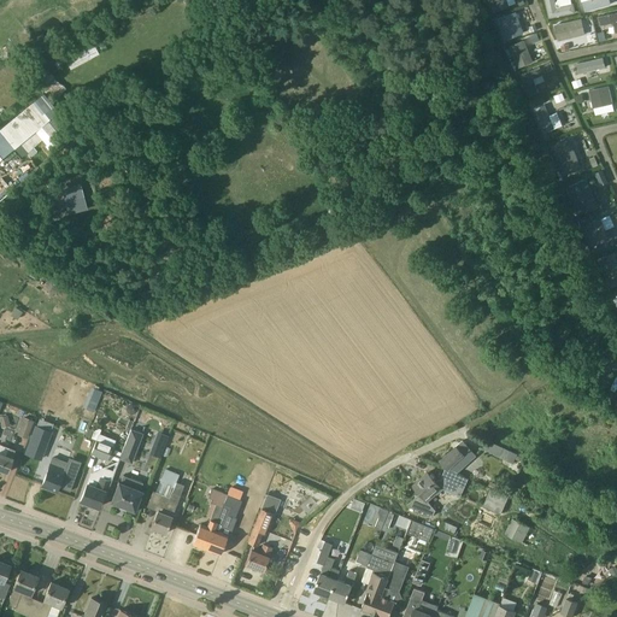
[(510,7),(506,0),(488,0),(494,13),(510,7)]
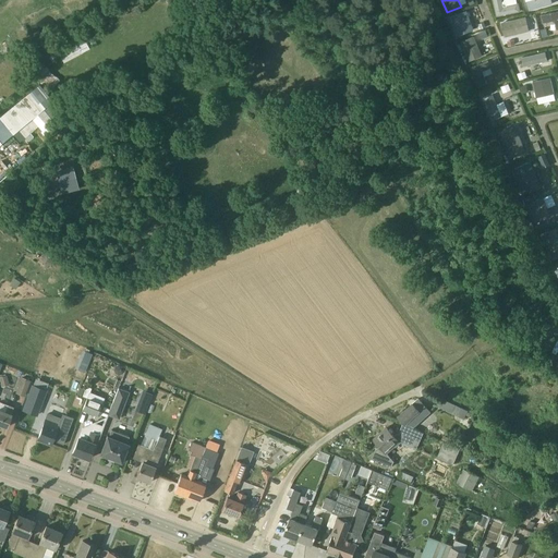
[(492,0),(496,17),(520,12),(519,3),(504,7),(501,0),(492,0)]
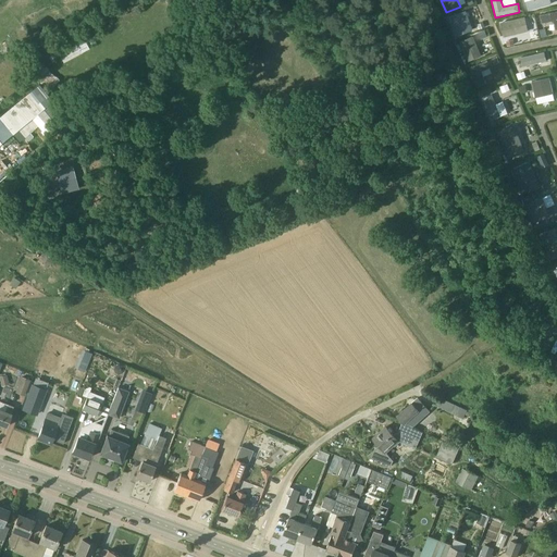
[(549,0),(532,0),(525,2),(528,10),(552,4),(549,0)]
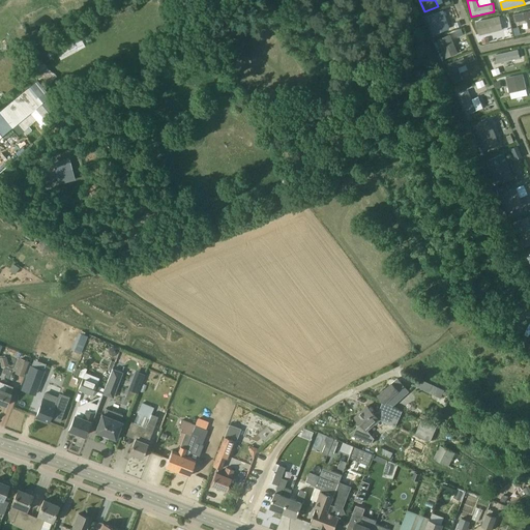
[(443,10),(427,17),(434,34),(449,28),(443,10)]
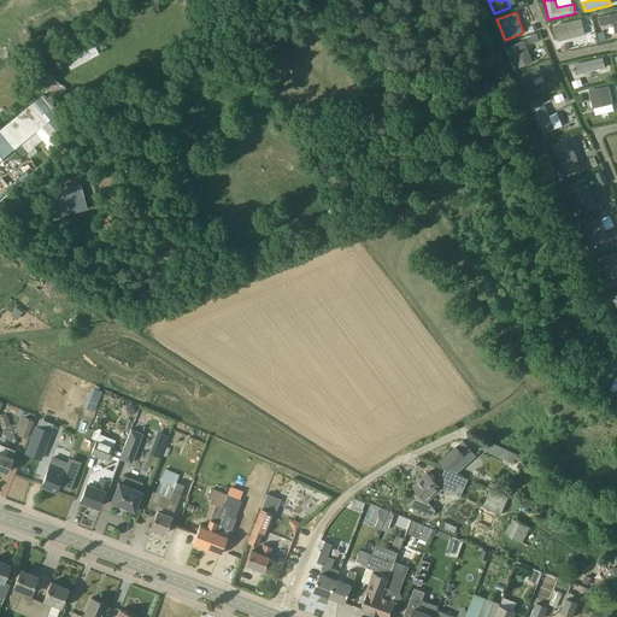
[(616,12),(598,17),(599,27),(613,23),(615,34),(616,33),(616,12)]
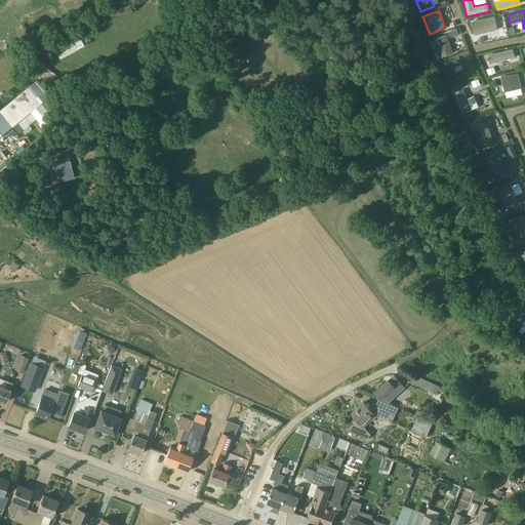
[(494,16),(472,22),(475,36),(497,31),(494,16)]
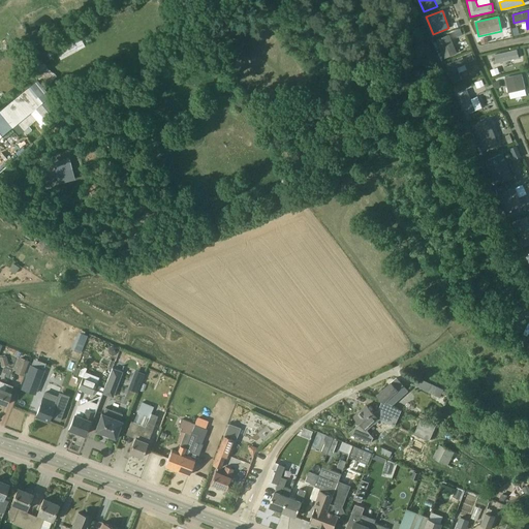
[(460,28),(454,31),(457,37),(463,35),(460,28)]
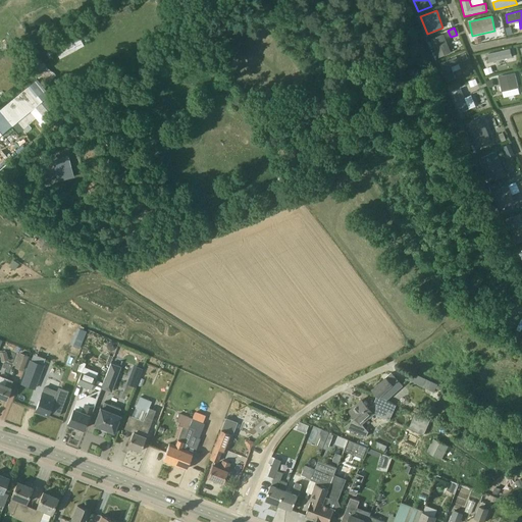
[(54,46),(60,58),(85,45),(79,34),(54,46)]
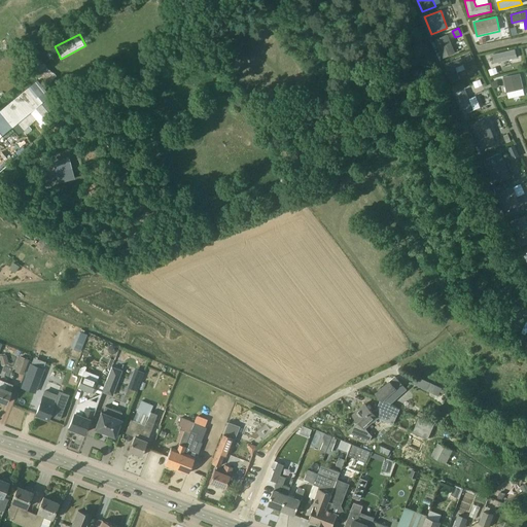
[(435,39),(443,59),(455,54),(447,34),(435,39)]
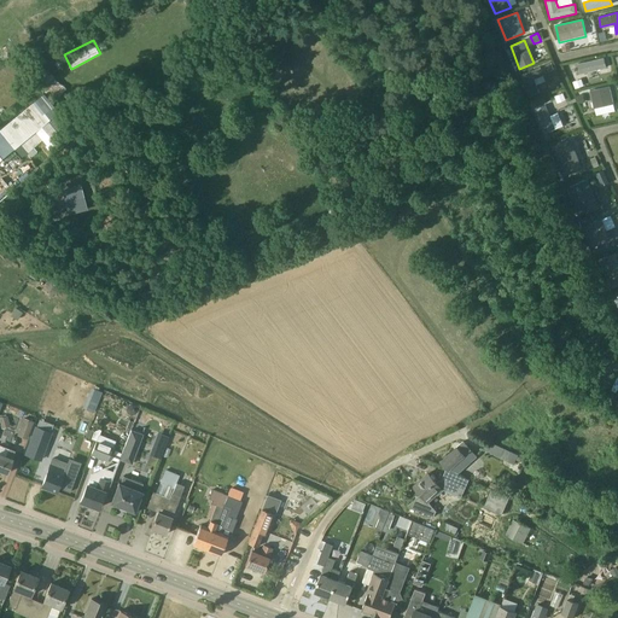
[(604,58),(578,64),(581,74),(606,68),(604,58)]
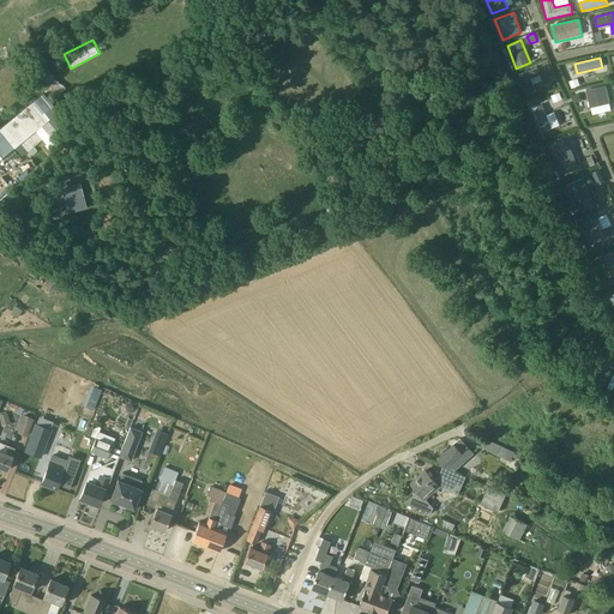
[(519,74),(528,96),(536,92),(530,79),(541,74),(537,67),(519,74)]
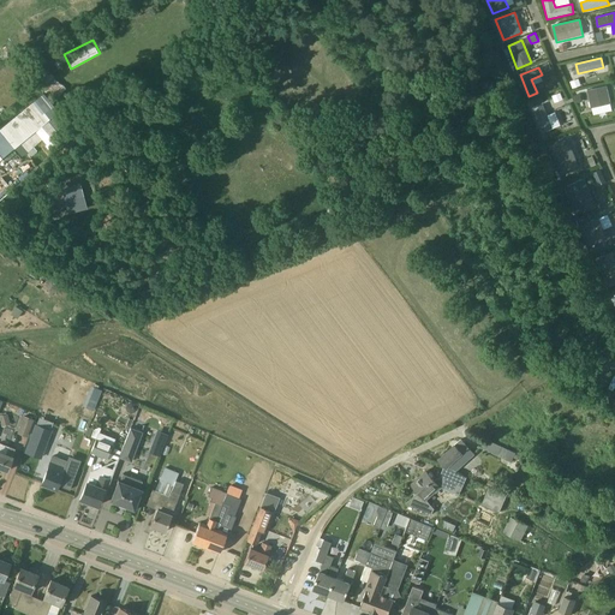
[(578,79),(571,82),(573,89),(580,85),(578,79)]
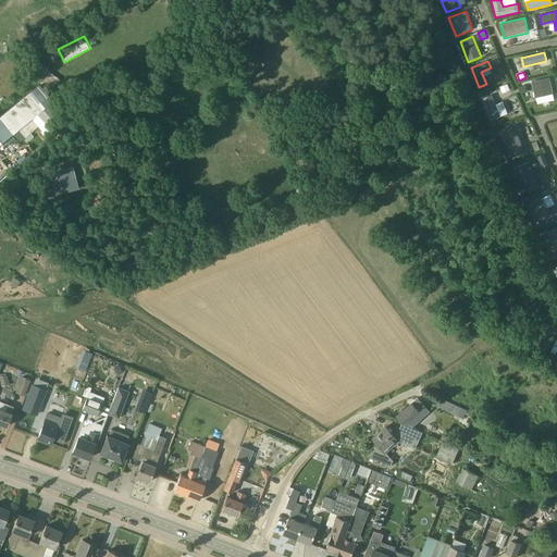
[(535,98),(536,98),(553,94),(554,94),(551,77),(531,82),(535,98)]
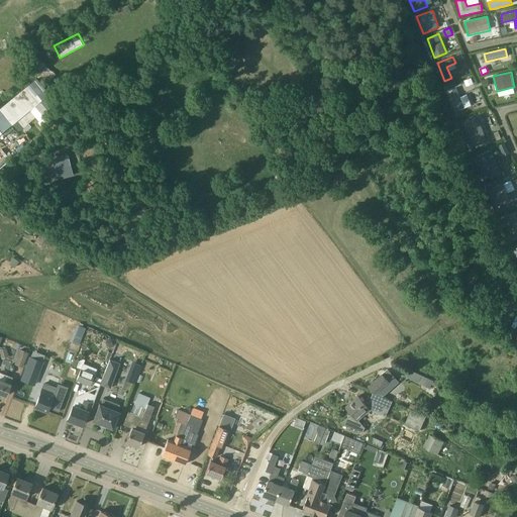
[(471,78),(463,81),(467,86),(473,84),(471,78)]
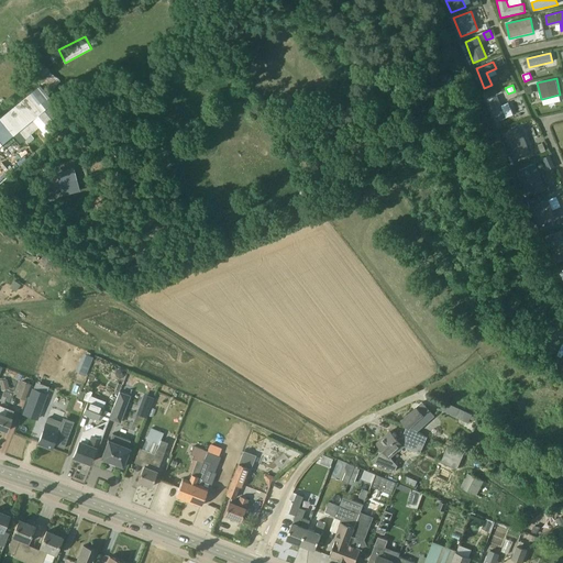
[(497,96),(489,99),(498,121),(506,118),(497,96)]
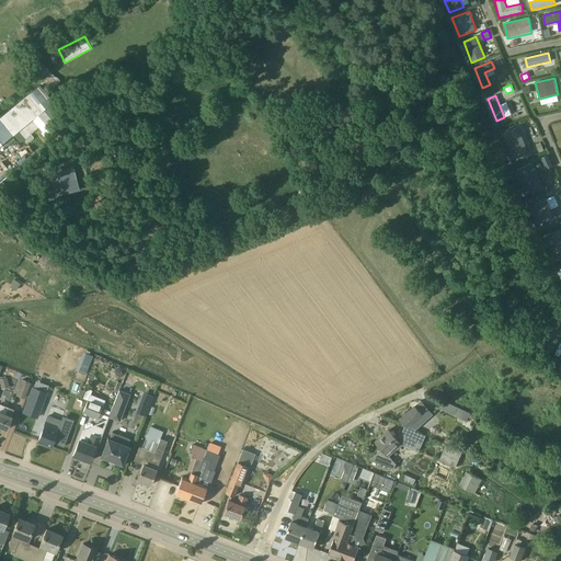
[(503,135),(514,161),(530,155),(519,128),(503,135)]
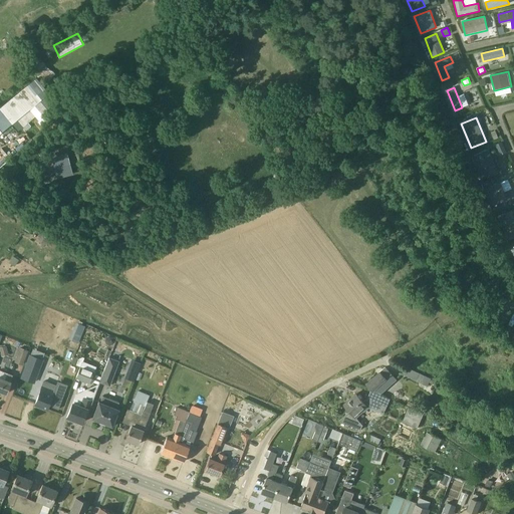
[(496,145),(498,151),(504,148),(502,143),(496,145)]
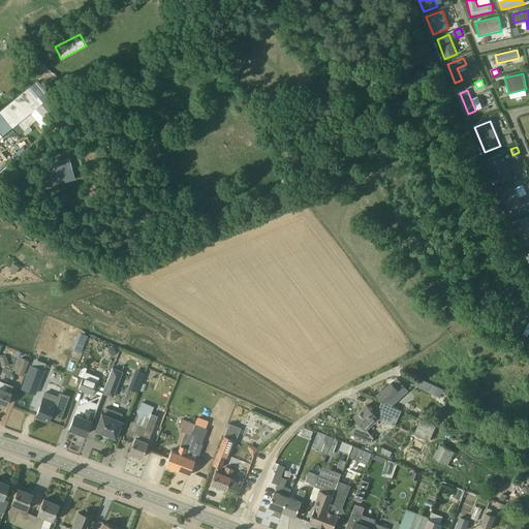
[(503,154),(488,160),(497,183),(505,180),(503,176),(510,174),(503,154)]
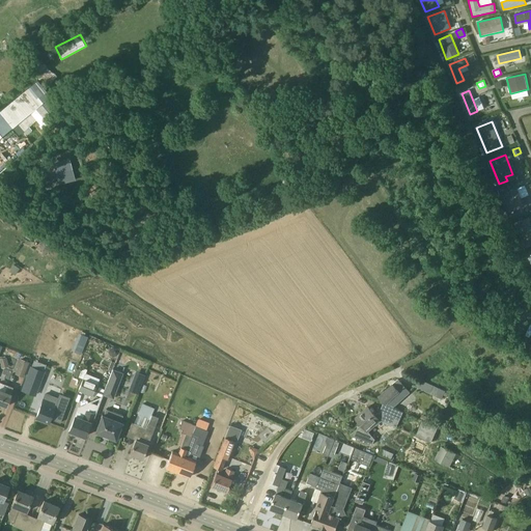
[(518,188),(503,194),(510,211),(513,211),(516,207),(524,205),(518,188)]
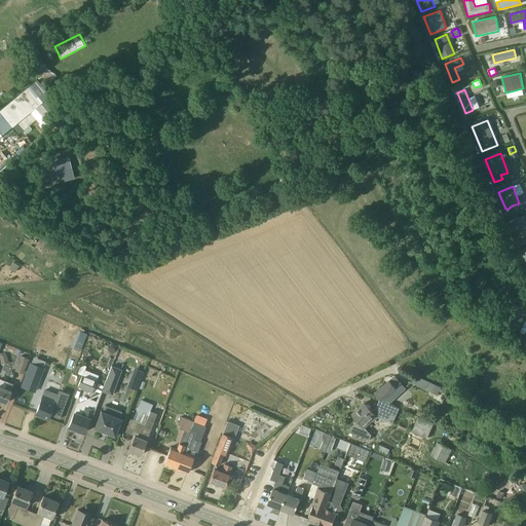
[(517,218),(510,221),(520,245),(525,241),(525,221),(519,223),(517,218)]
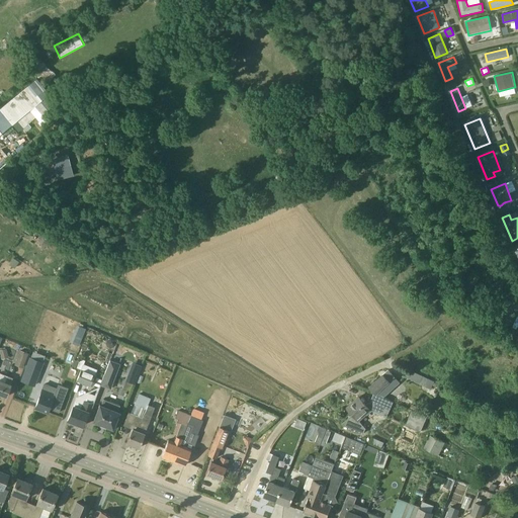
[(81,345),(86,327),(77,325),(72,343),(81,345)]
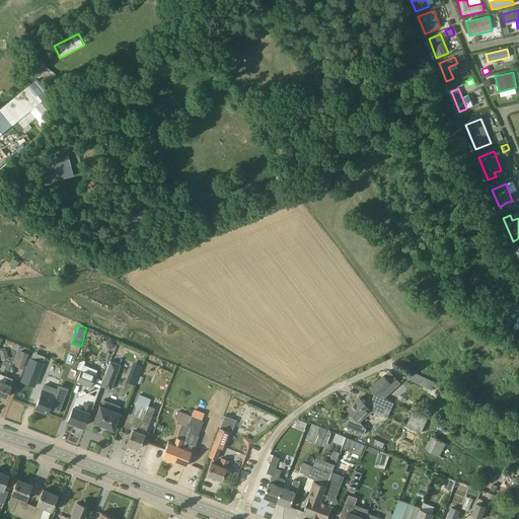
[(110,349),(115,348),(116,342),(110,340),(106,341),(106,343),(108,348),(110,349)]
